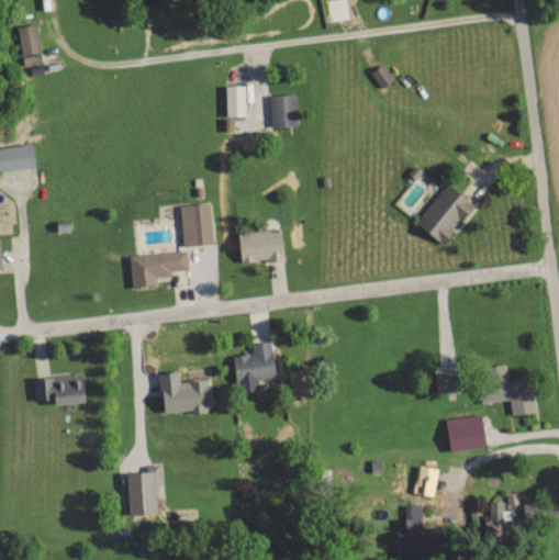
[(23,55),(42,53),(38,25),(20,28),(23,55)]
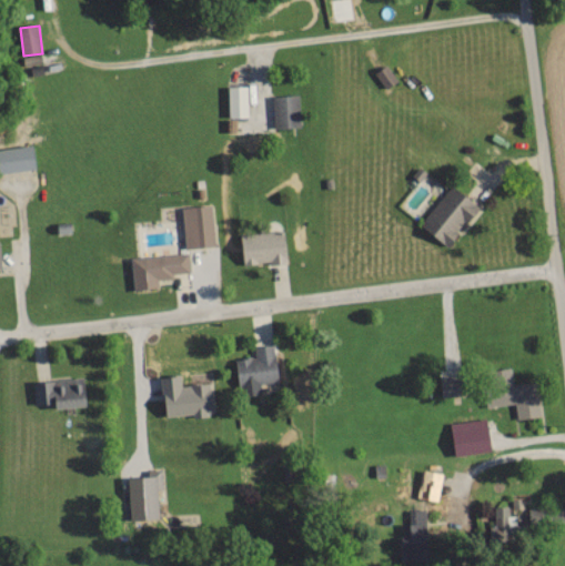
[(43,66),(42,56),(26,58),(27,67),(43,66)]
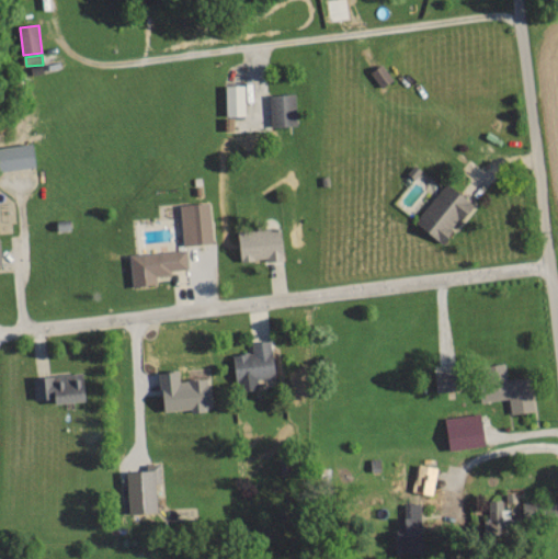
[(372,73),(383,88),(394,80),(383,65),(372,73)]
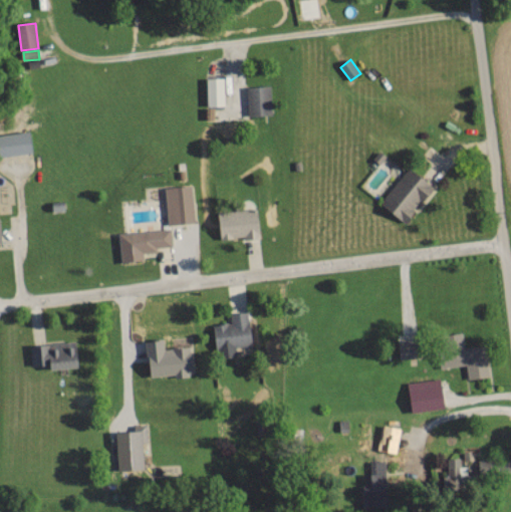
[(225,78),(207,79),(208,106),(226,106),(225,78)]
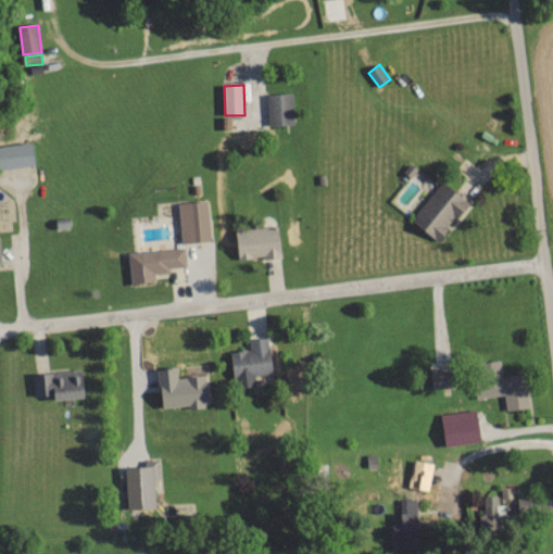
[(268,95),(269,126),(296,125),(294,95),(268,95)]
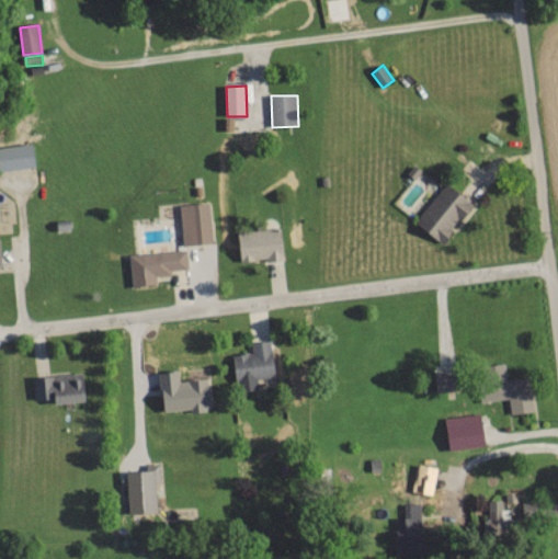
[(0,172),(36,168),(33,144),(0,148),(0,172)]
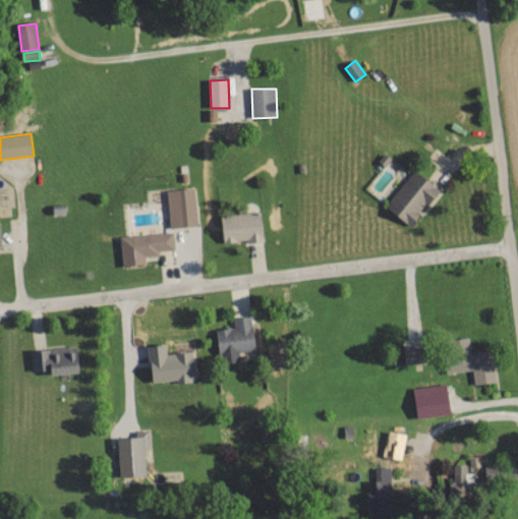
[(387,209),(412,227),(440,189),(414,171),(387,209)]
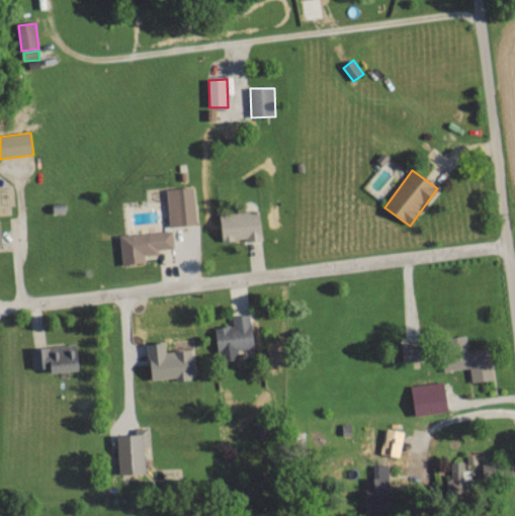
[(197,226),(195,188),(168,190),(170,227),(197,226)]
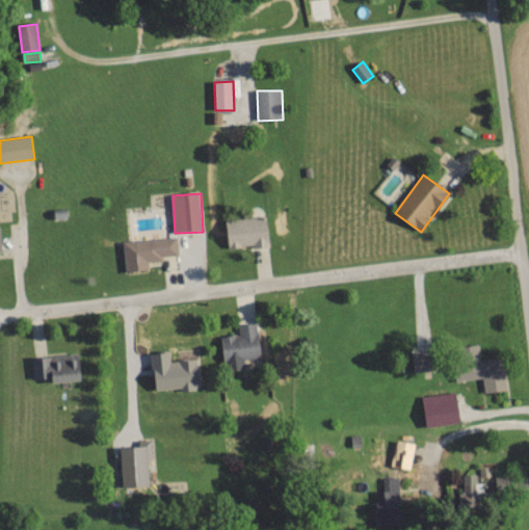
[(227,219),(228,248),(269,247),(268,218),(227,219)]
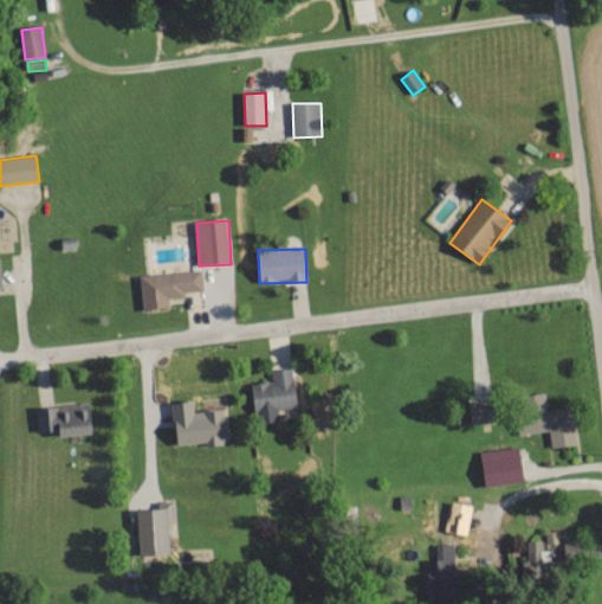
[(204,291),(202,271),(141,276),(143,310),(170,308),(169,300),(186,299),(185,293),(204,291)]
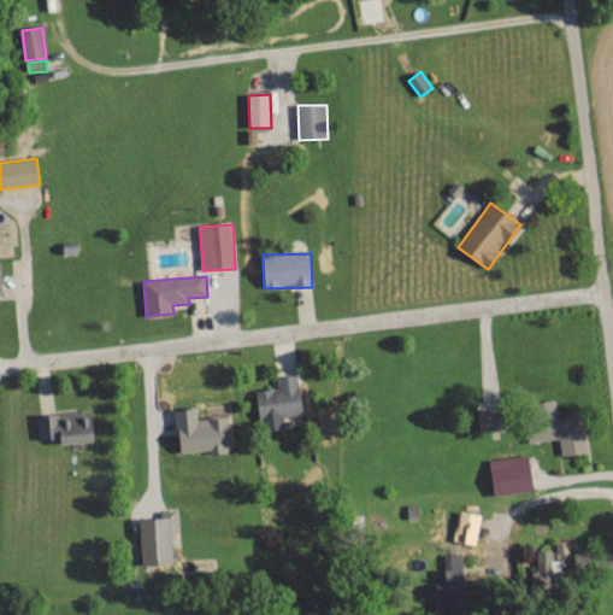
[(261,432),(286,429),(284,417),(302,416),(300,376),(277,378),(278,390),(258,391),(261,432)]
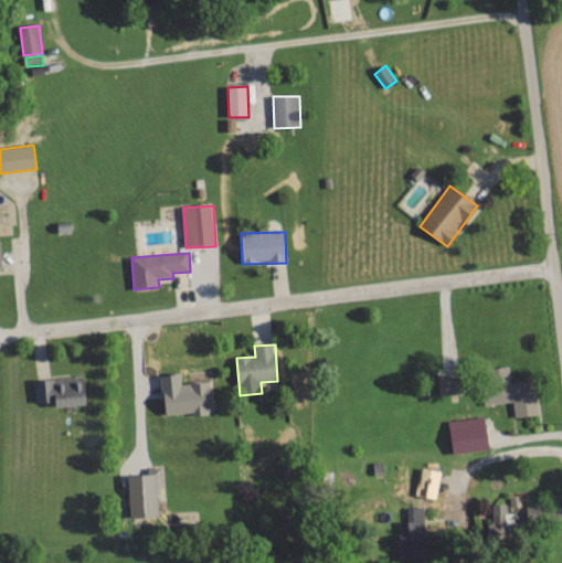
[(487,405),(515,402),(517,418),(538,416),(533,381),(511,384),(510,368),(483,371),(487,405)]
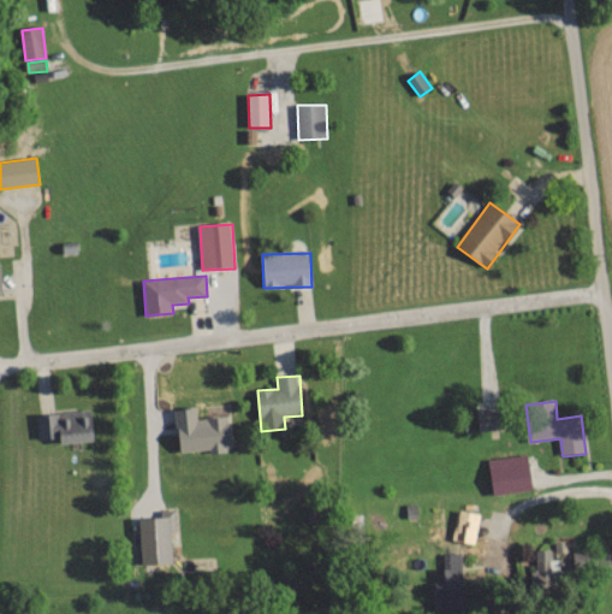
[(177,409),(179,454),(231,450),(227,417),(198,419),(197,408),(177,409)]
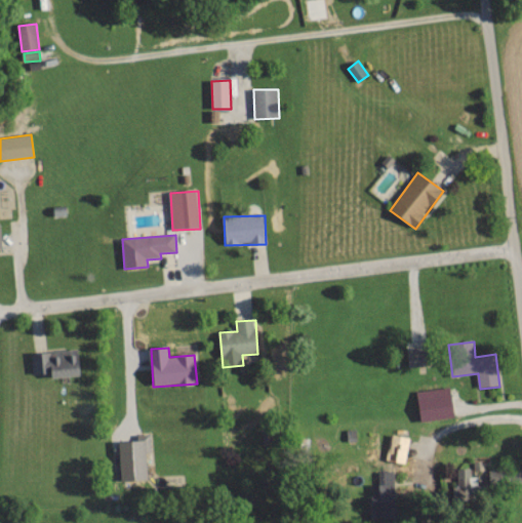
[(409,349),(409,367),(423,367),(424,350),(409,349)]
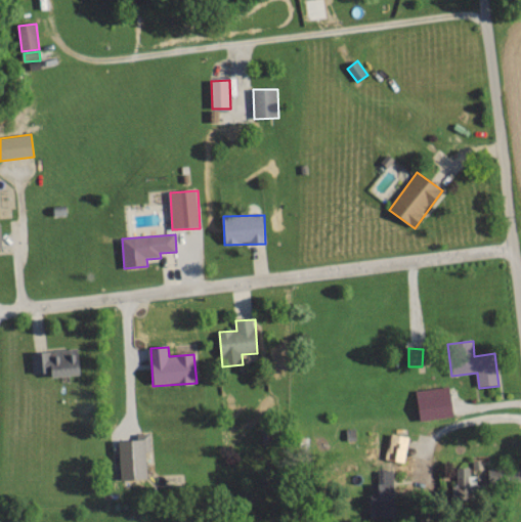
[(50,377),(78,377),(78,351),(33,351),(33,374),(50,374),(50,377)]
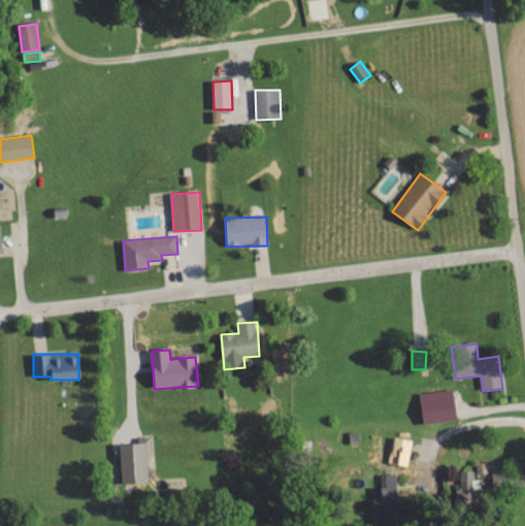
[(453,390),(419,395),(424,425),(457,420),(453,390)]
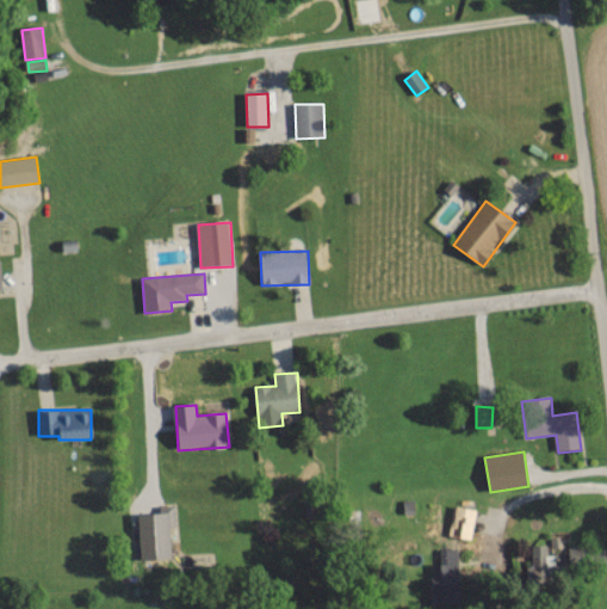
[(138,515),(141,560),(172,559),(171,527),(177,527),(175,506),(160,506),(161,514),(138,515)]
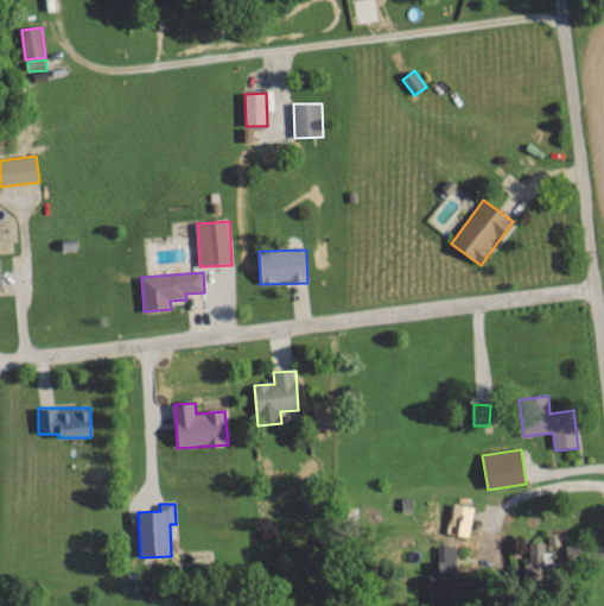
[(447,535),(466,538),(472,509),(453,504),(447,535)]
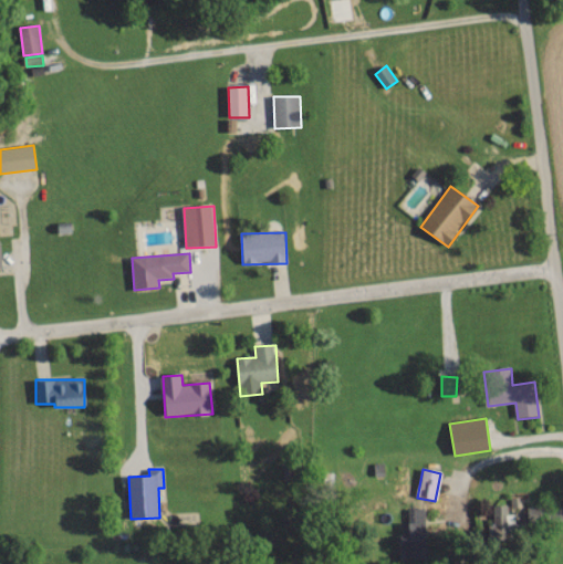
[(494,507),(494,530),(515,530),(514,515),(508,515),(508,507),(494,507)]
